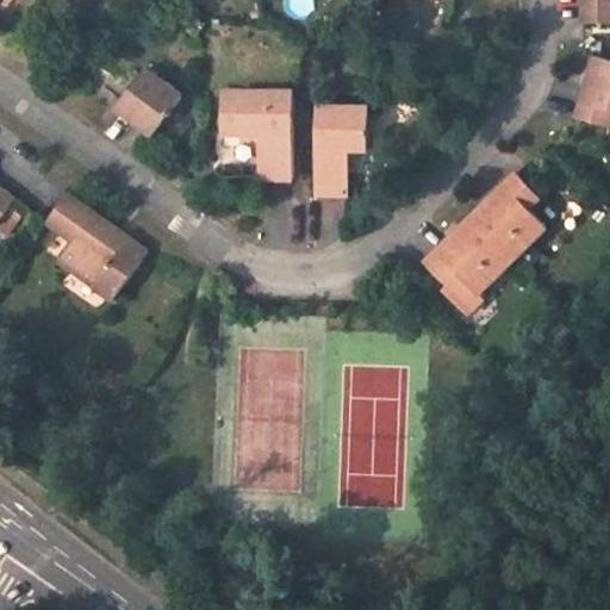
[(609,0),(583,0),(583,24),(609,24),(609,0)]
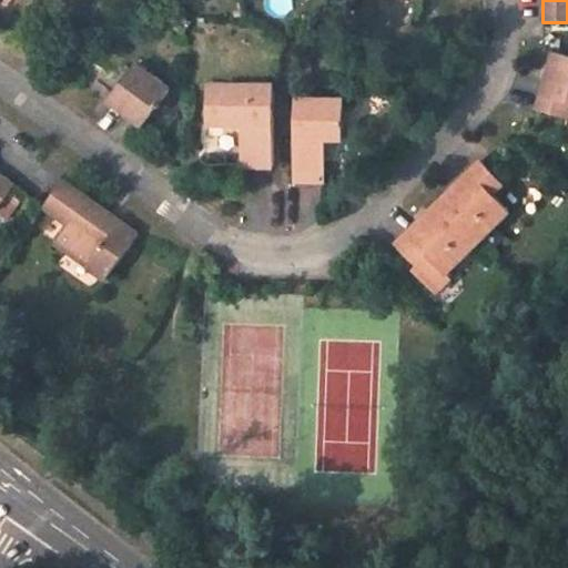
[(567,56),(554,52),(537,109),(567,118),(567,56)]
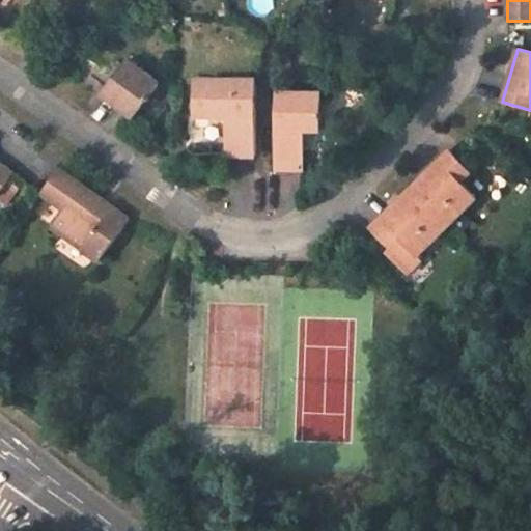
[(160,81),(126,57),(102,91),(135,116),(160,81)]
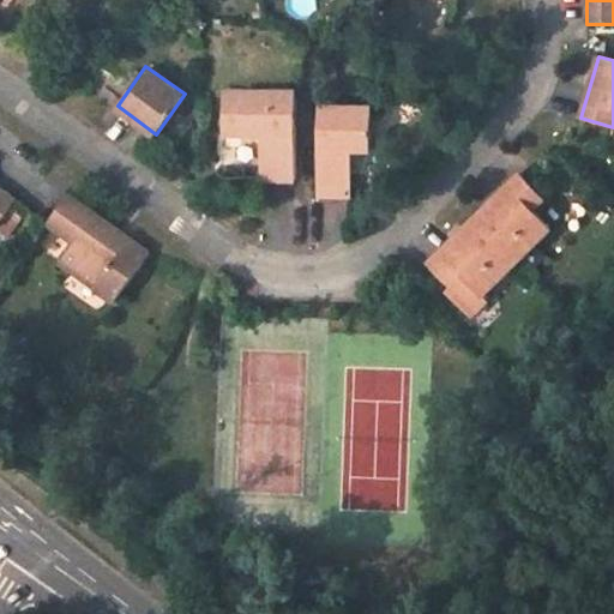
[(294,178),(294,96),(294,90),(221,90),(221,134),(259,133),(259,179),(294,178)]
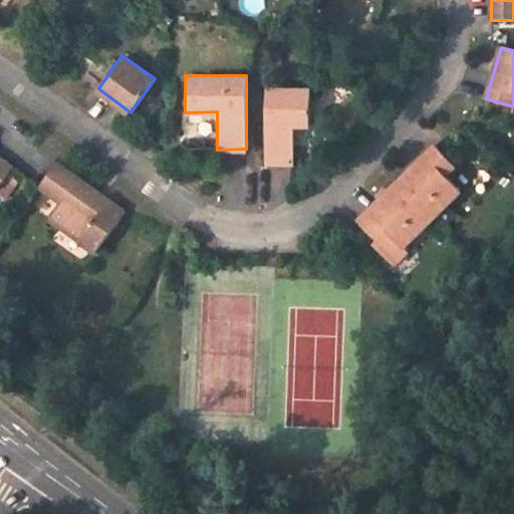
[(310,88),(266,88),(266,163),(293,162),(294,124),(309,124),(310,88)]
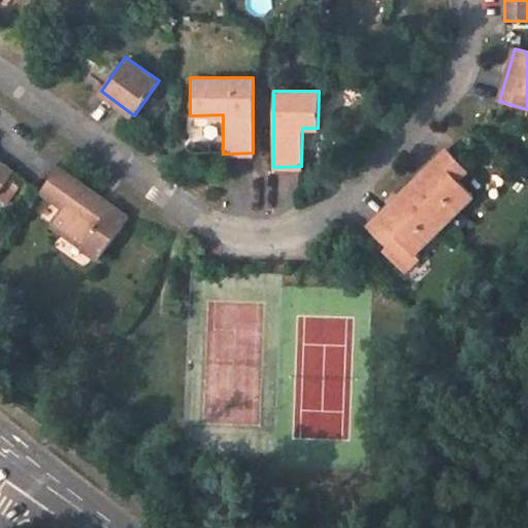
[(474,196),(458,179),(468,171),(448,150),(407,189),(444,226),(474,196)]
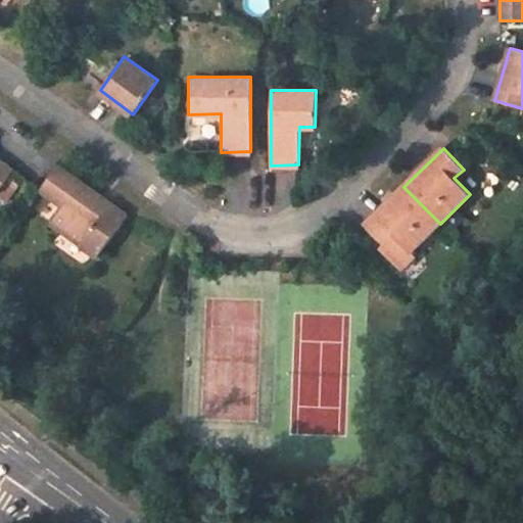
[(0,189),(13,169),(0,158),(0,189)]
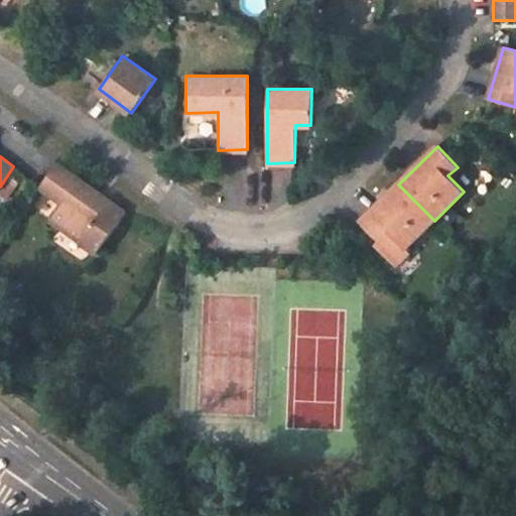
[(127,212),(57,161),(42,184),(63,200),(50,217),(99,252),(127,212)]
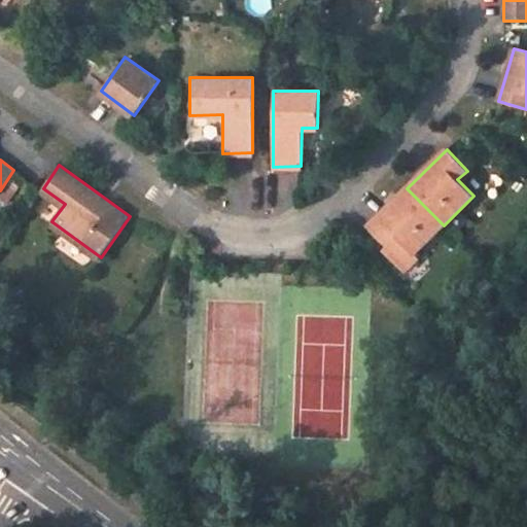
[(407,188),(367,226),(389,248),(398,239),(414,255),(444,225),(407,188)]
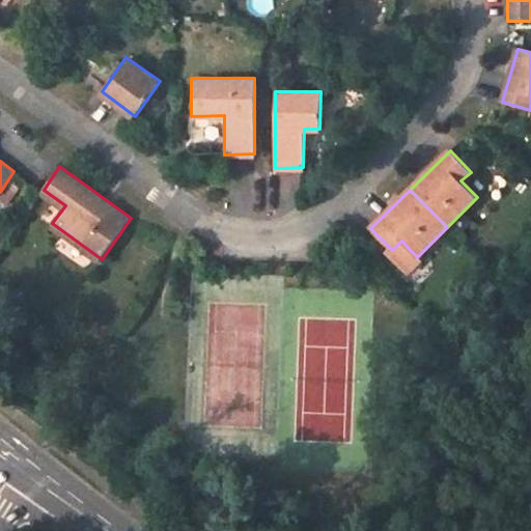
All buildings are outlined.
